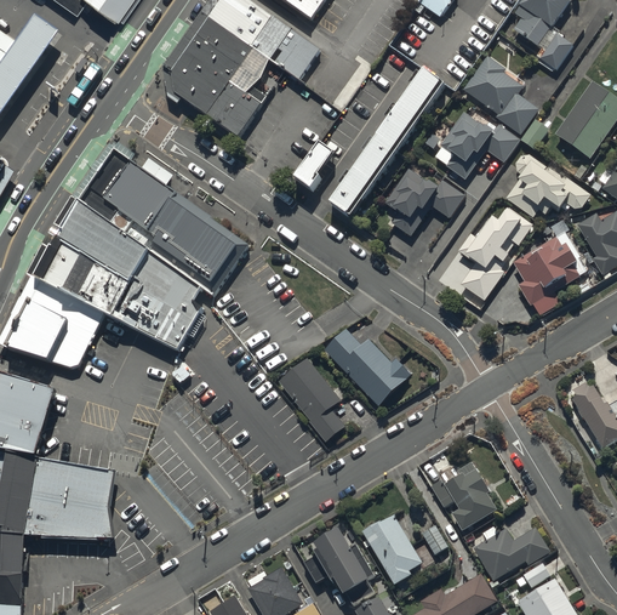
[(102,0),(118,11),(125,0),(102,0)]
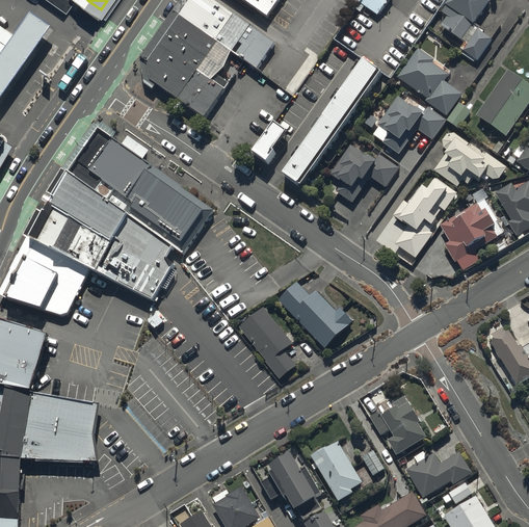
[(275,41),(214,0),(184,0),(176,12),(213,38),(242,59),(256,69),(275,41)]
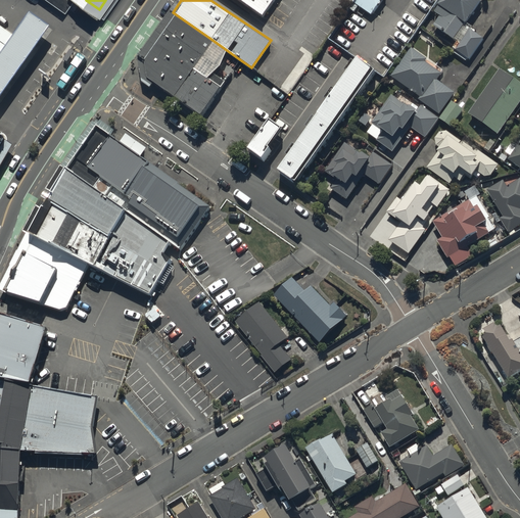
[(237,0),(258,14),(262,10),(269,0),(237,0)]
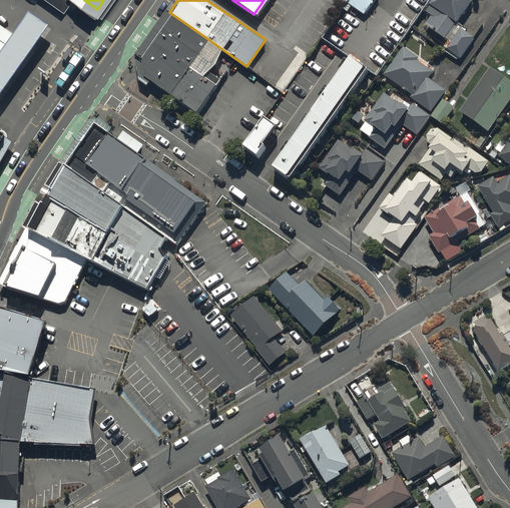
[(345,0),(364,13),(372,0),(345,0)]
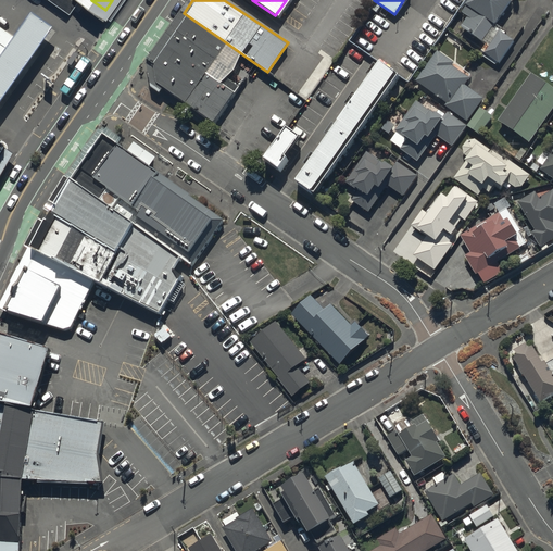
[(457,23),(481,39),(508,0),(465,0),(459,9),(465,13),(457,23)]
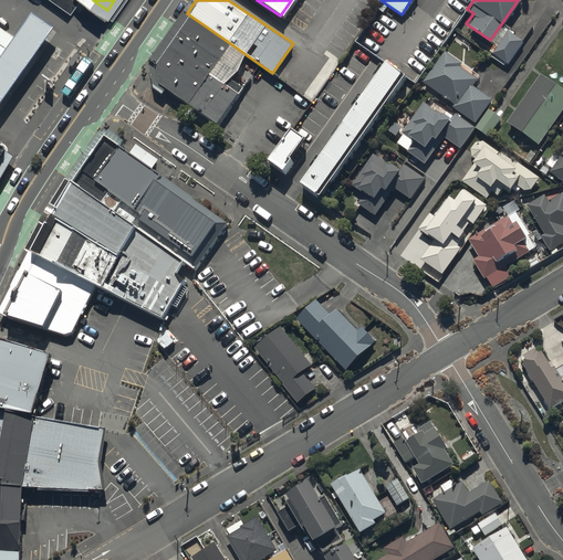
[(0,106),(56,25),(35,11),(17,37),(1,60),(0,62),(0,106)]
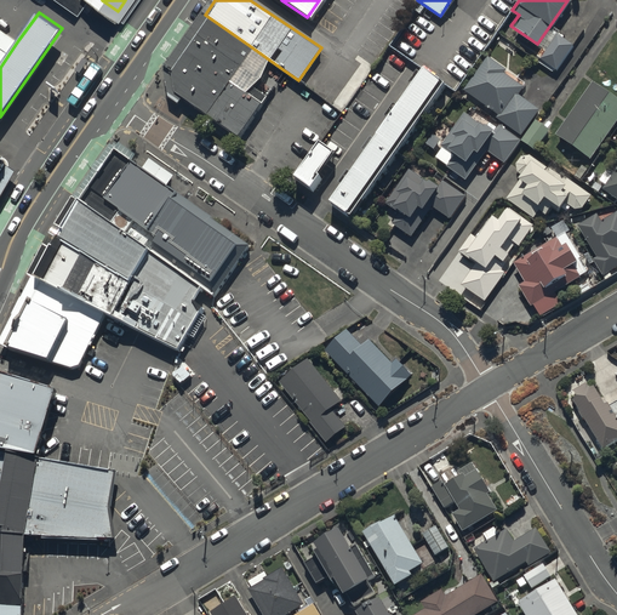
[(249,45),(205,15),(167,69),(171,91),(236,137),(260,104),(224,80),(249,45)]
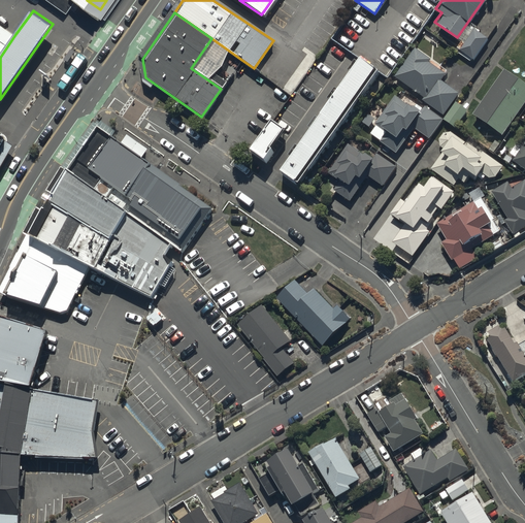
[(0,55),(1,56),(15,34),(0,23),(0,55)]
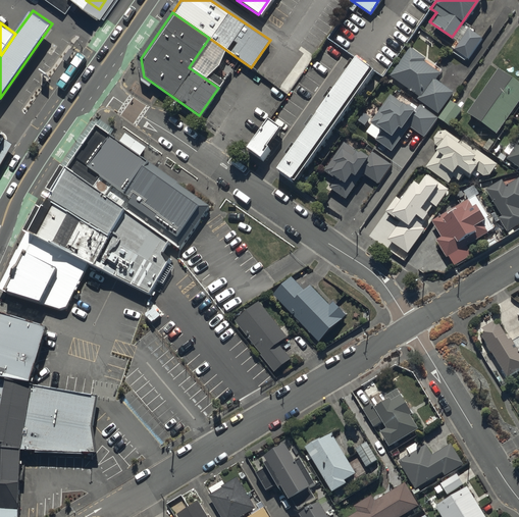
[(454,46),(466,55),(480,35),(468,26),(454,46)]
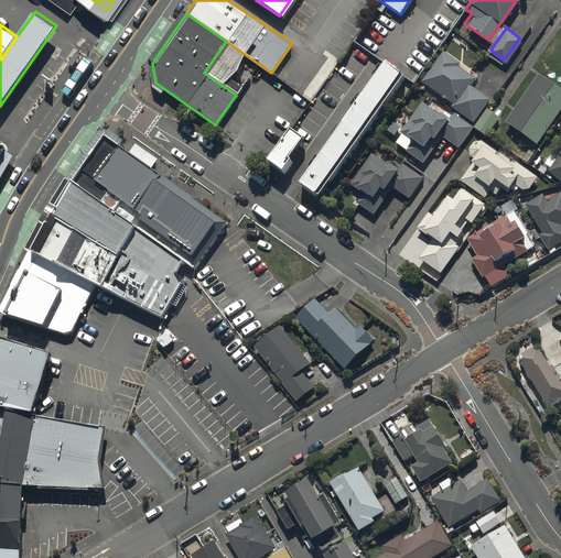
[(488,97),(470,84),(475,77),(456,64),(459,61),(442,48),(440,52),(420,79),(452,101),(450,105),(472,120),(488,97)]
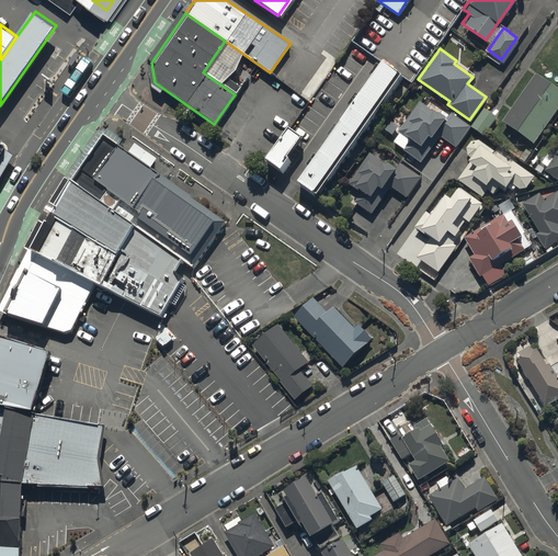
[(400,67),(382,54),(296,183),(312,194),(400,67)]
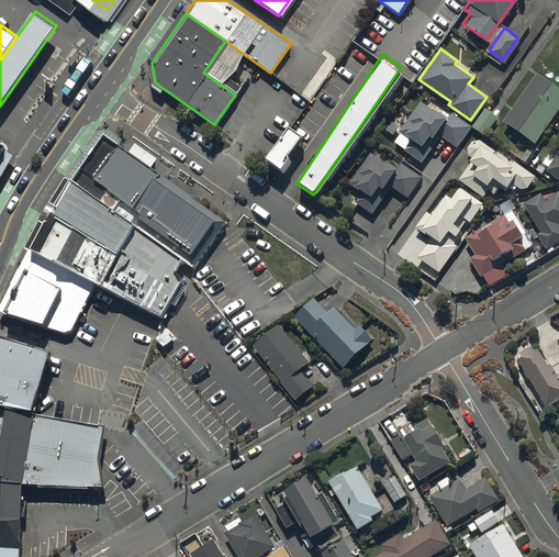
[(501,120),(533,142),(558,104),(558,87),(535,71),(501,120)]
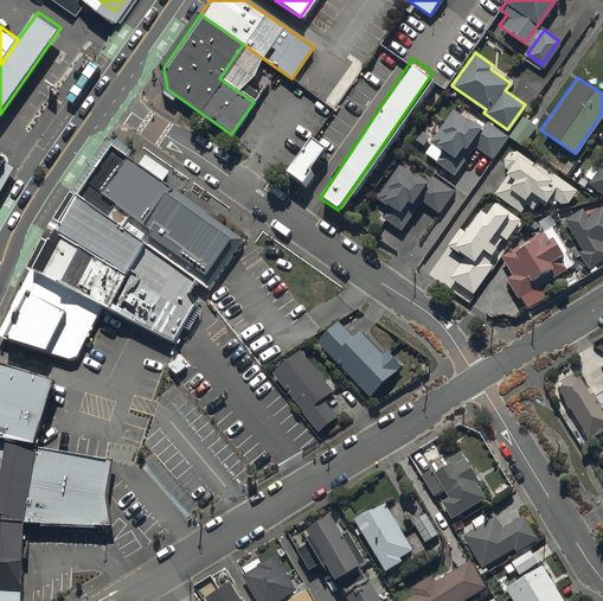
[(486,119),(480,128),(451,108),(429,140),(441,149),(434,160),(453,173),(473,144),(491,157),(507,133),(486,119)]
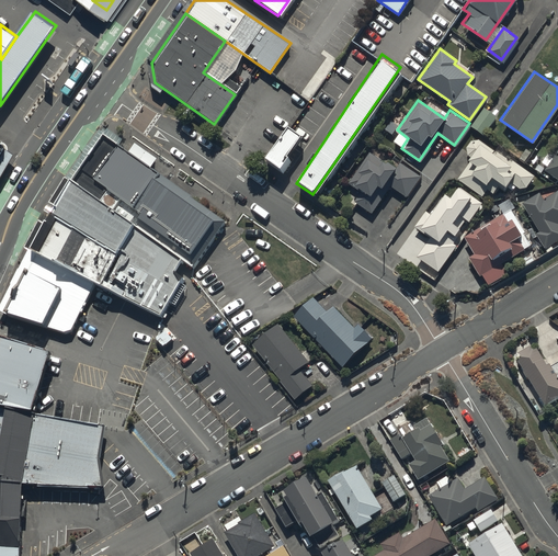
[(470,124),(481,132),(494,113),(482,105),(470,124)]
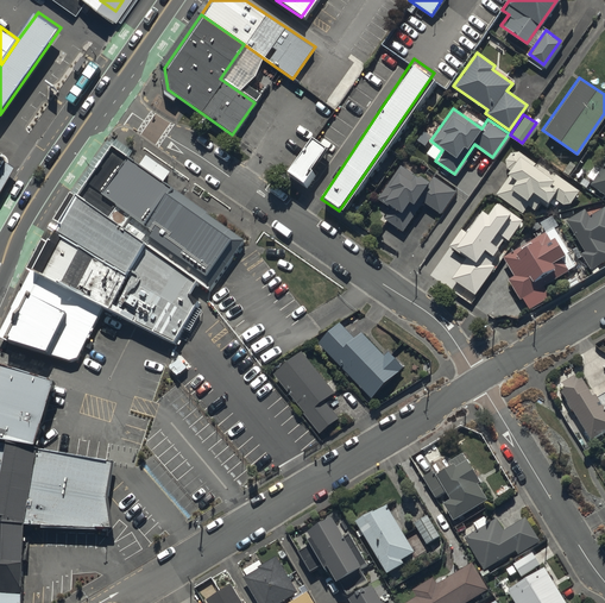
[(295,159),(285,173),(301,184),(326,150),(310,139),(295,159)]
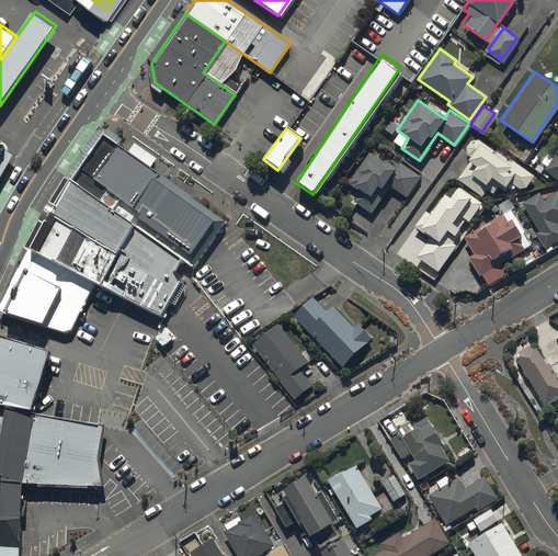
[(105,132),(72,174),(196,259),(225,219),(105,132)]
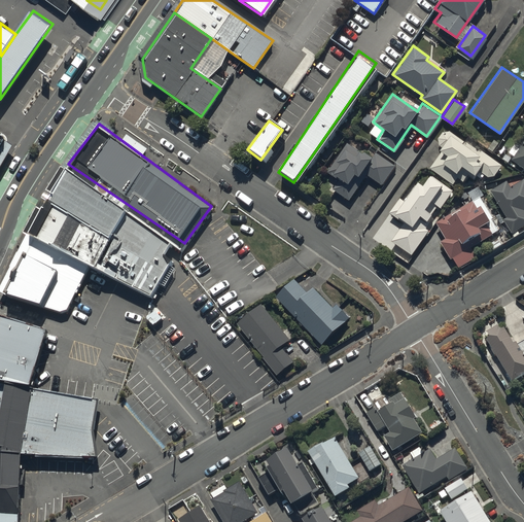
[(476,147),(475,148),(452,133),(444,127),(434,141),(443,146),(428,166),(452,182),(455,176),(461,180),(467,172),(475,177),(480,170),(489,177),(499,163),(482,151),(476,147)]
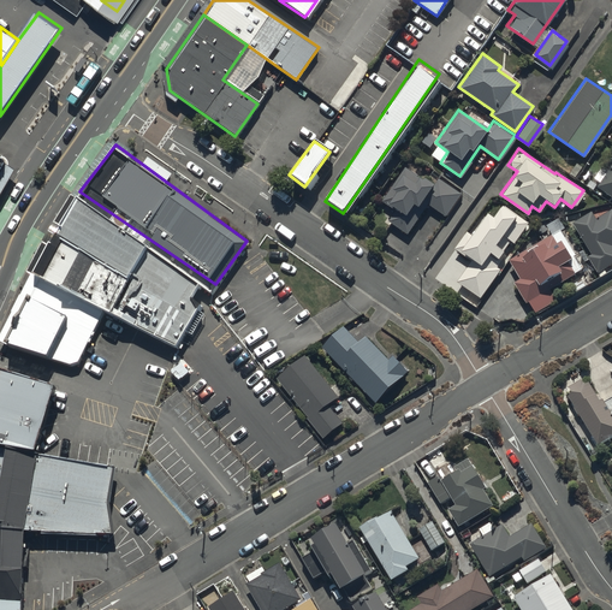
[(611,159),(594,184),(611,196),(611,159)]
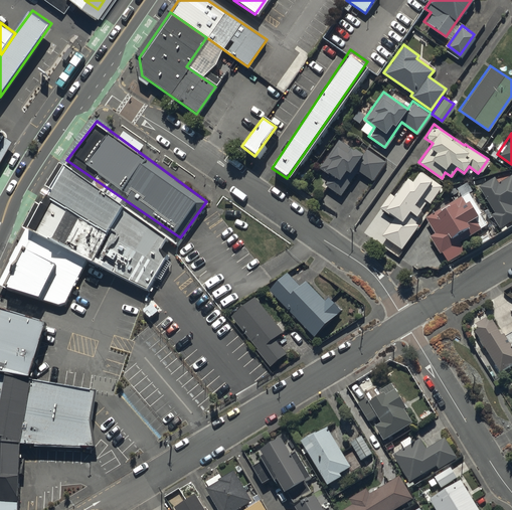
[(368,147),(362,155),(338,138),(319,166),(330,173),(323,182),(339,193),(356,168),(371,179),(385,159),(368,147)]
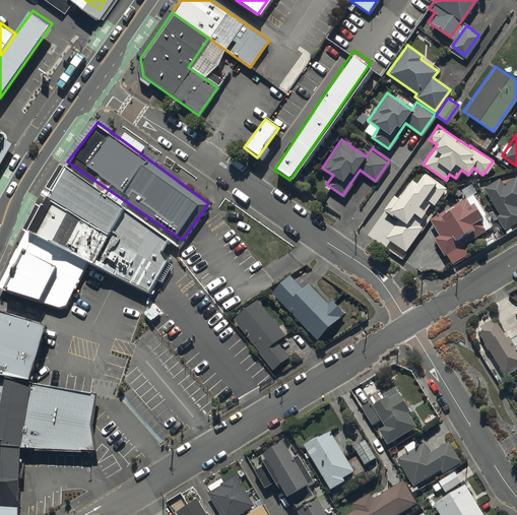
[(182,240),(67,162),(28,230),(90,257),(151,284),(182,240)]
